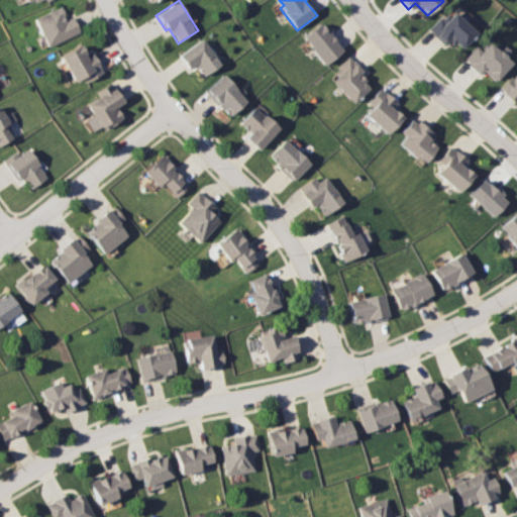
[(32,18),(61,5),(66,15),(63,16),(65,20),(73,16),(80,32),(47,48),(32,18)]
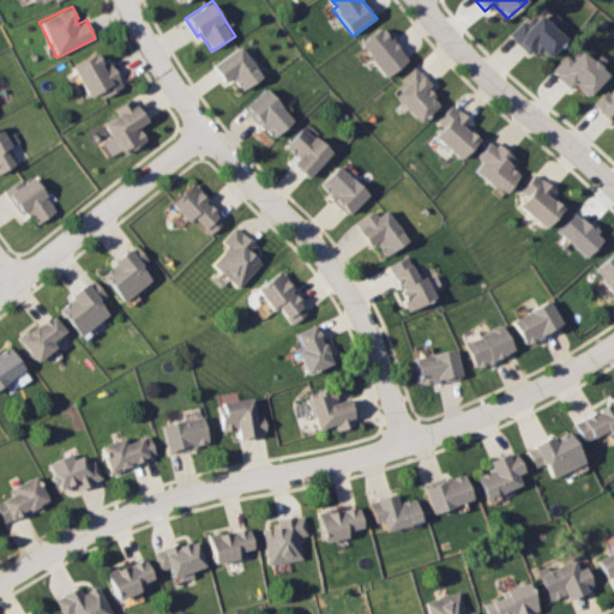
[(505,35),(518,20),(522,24),(527,19),(530,22),(537,14),(564,41),(542,61),(529,48),(524,53),(505,35)]
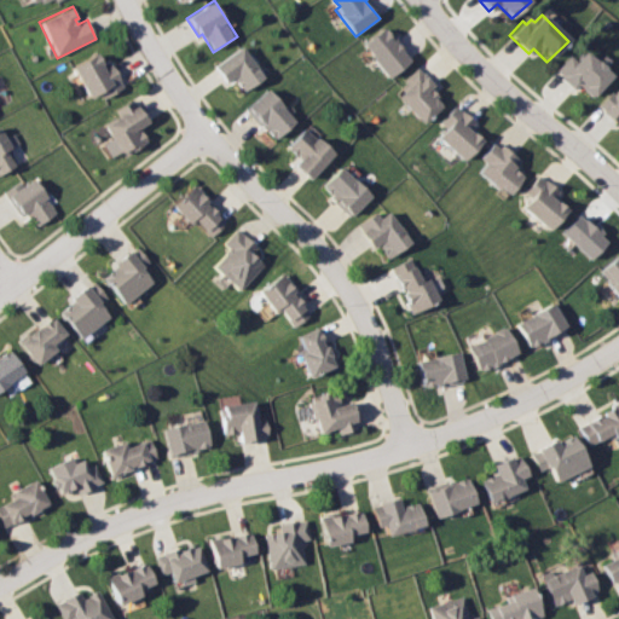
[(363,45),(388,77),(412,59),(387,27),(363,45)]
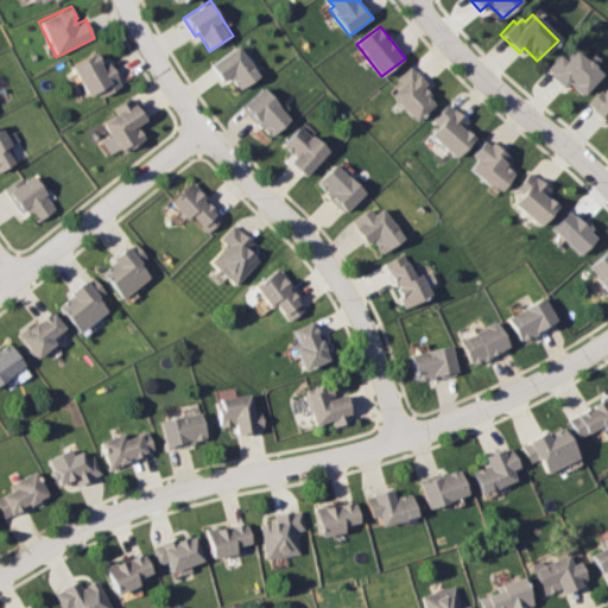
[(211,64),(238,45),(261,76),(240,92),(229,77),(225,81),(211,64)]
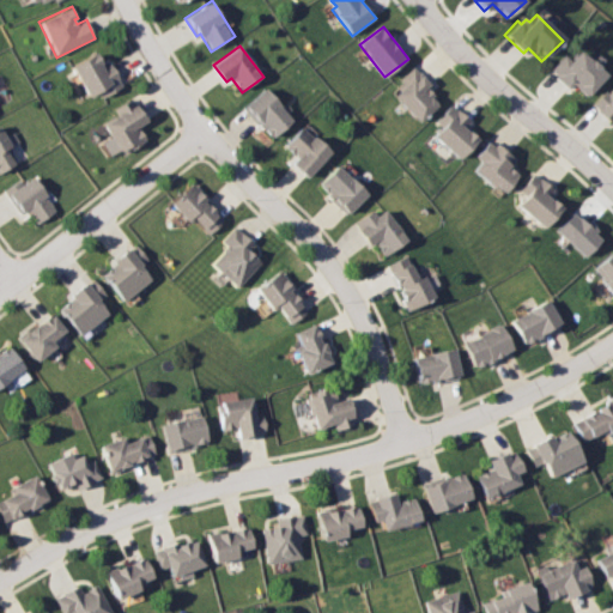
[(548,70),(553,74),(552,77),(565,90),(571,84),(584,96),(604,76),(576,50),(568,60),(562,55),(548,70)]
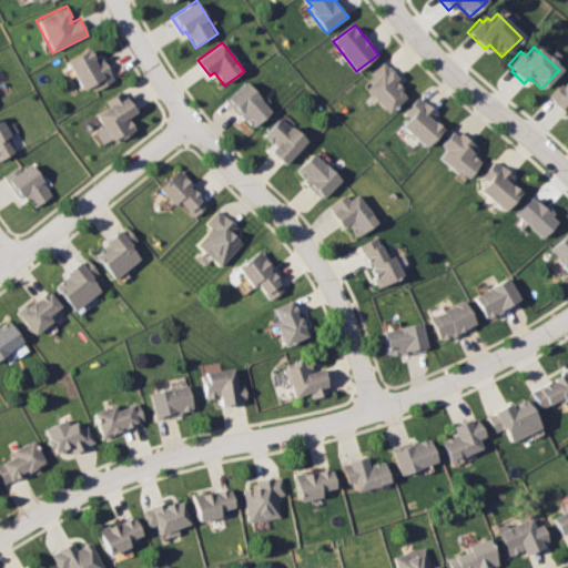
[(66,61),(88,49),(95,61),(103,57),(117,80),(95,91),(92,84),(81,90),(66,61)]
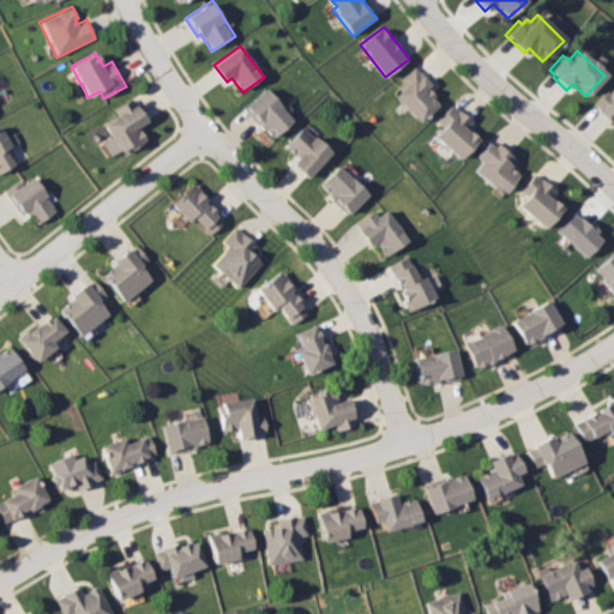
[(416,64),(401,78),(405,82),(398,88),(402,92),(398,96),(422,122),(440,106),(433,98),(437,94),(431,88),(435,84),(416,64)]
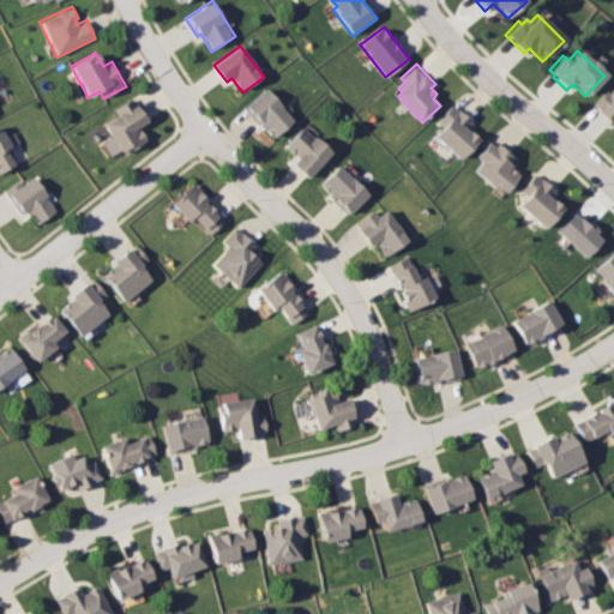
[(245,108),(274,139),(294,120),(265,89),(245,108)]
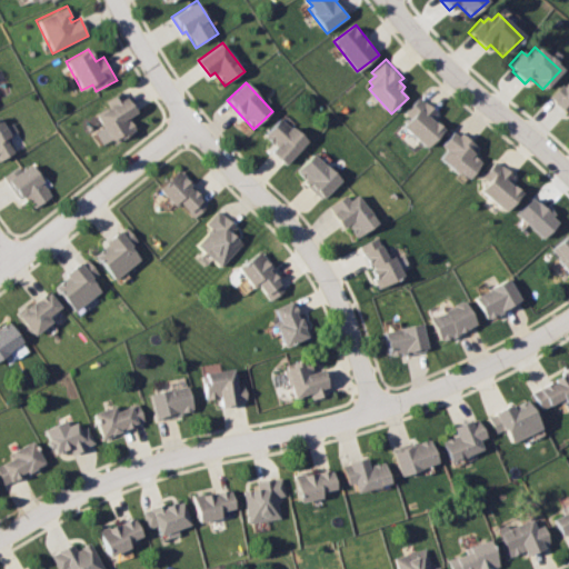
[(560,83),(549,97),(553,101),(551,105),(565,116),(568,111),(568,83),(567,82),(563,87),(560,83)]
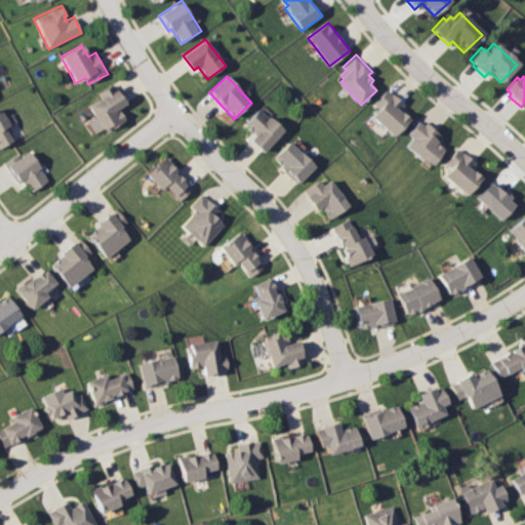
[(97,91),(102,98),(88,107),(105,132),(124,120),(117,109),(126,103),(113,81),(97,91)]
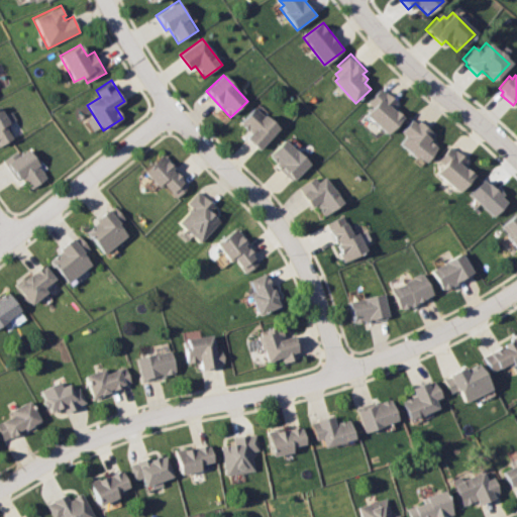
[(381,87),(367,102),(373,107),(367,114),(388,133),(402,117),(392,107),(398,101),(381,87)]
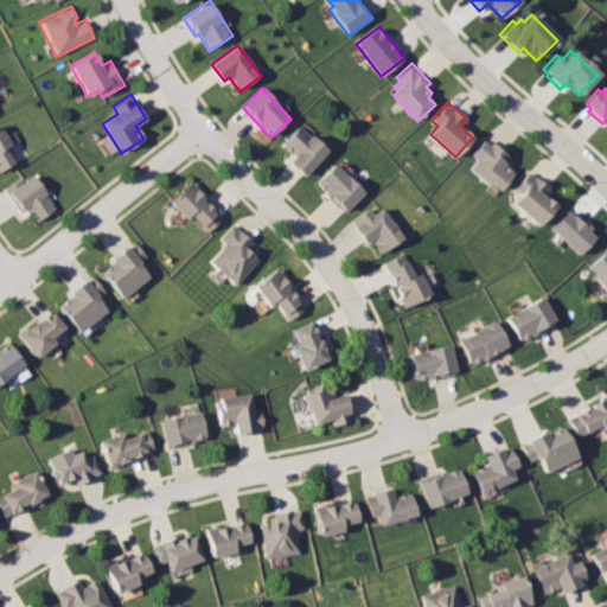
[(285,144),(295,153),(289,161),(307,177),(331,151),(301,125),(285,144)]
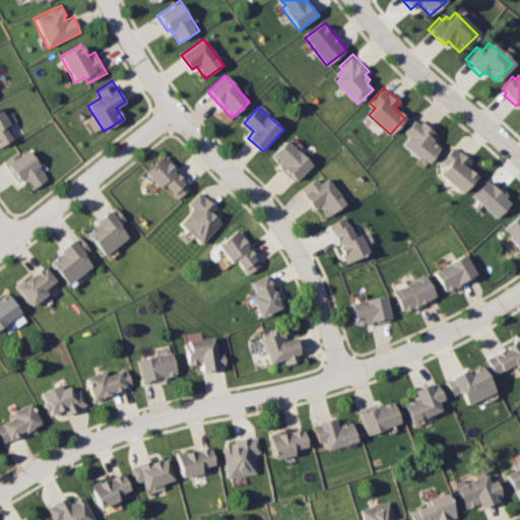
[(0,146),(12,138),(6,129),(11,126),(0,109),(0,146)]
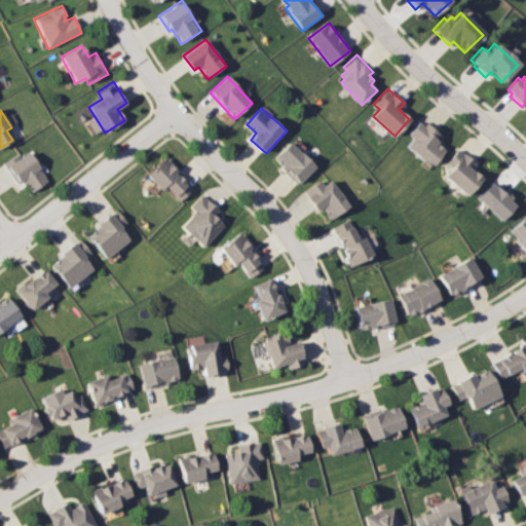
[(418,121),(408,134),(413,137),(405,146),(430,166),(445,149),(436,141),(441,135),(427,123),(424,126),(418,121)]
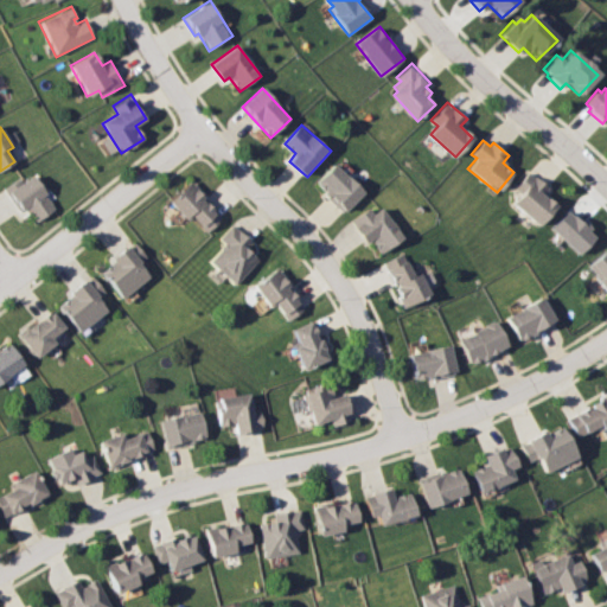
[(317,183),(345,211),(366,191),(337,163),(317,183)]
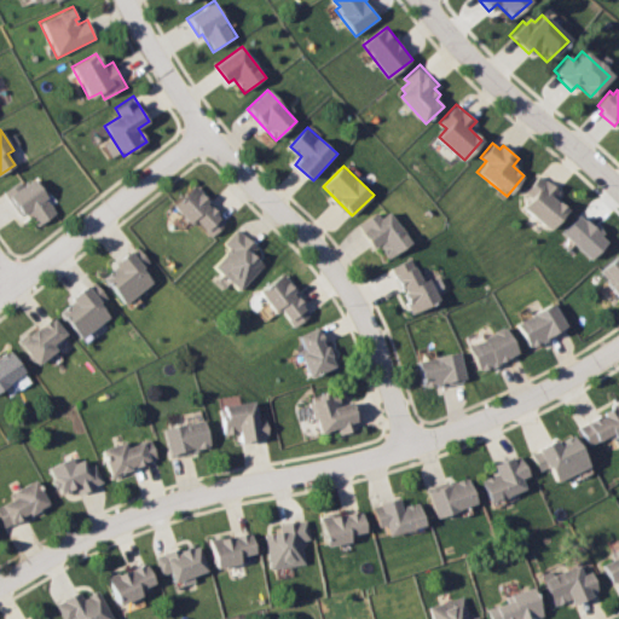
[(5,192),(21,180),(24,185),(38,174),(58,202),(52,206),(57,213),(38,226),(27,210),(21,214),(5,192)]
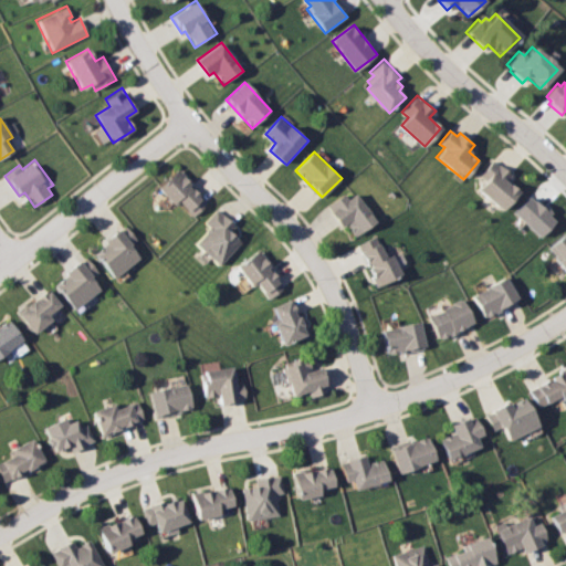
[(493,160),(479,176),(484,180),(477,189),(502,211),(519,191),(506,180),(510,175),(493,160)]
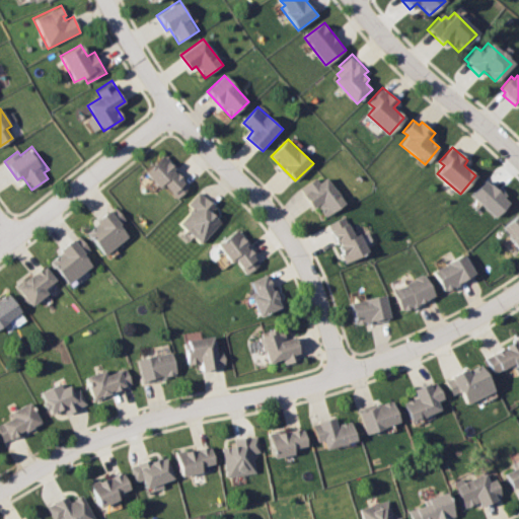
[(144,170),(161,154),(192,186),(177,199),(164,184),(160,189),(144,170)]
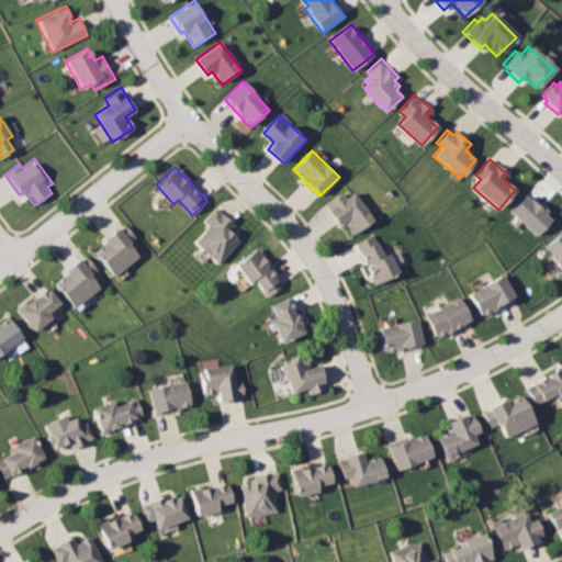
[(325,203),(340,224),(345,221),(355,234),(374,220),(353,191),(347,197),(343,190),(325,203)]
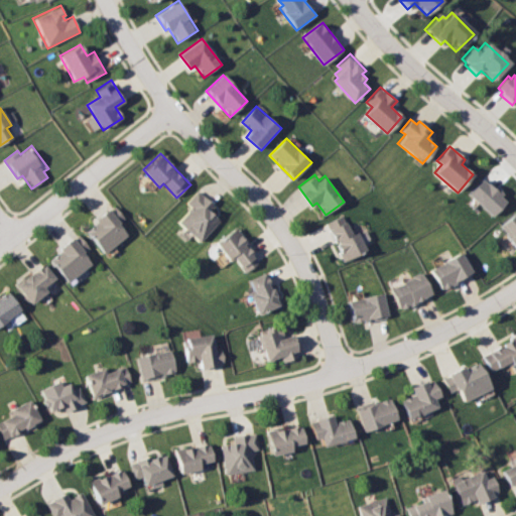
[(469,191),(490,214),(504,201),(500,197),(502,195),(498,190),(495,194),(482,179),(469,191)]
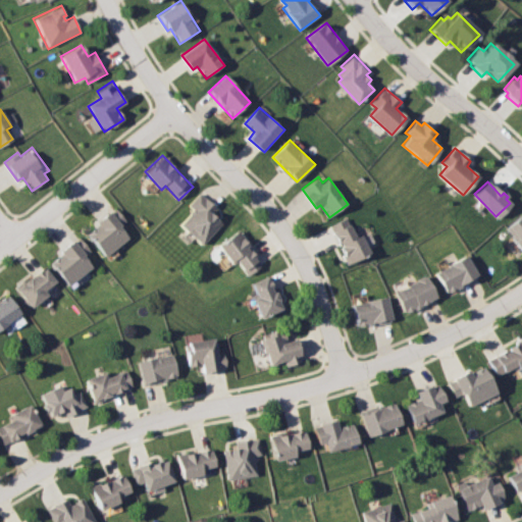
[(200,193),(217,208),(212,213),(222,222),(203,245),(180,225),(194,210),(189,205),(200,193)]
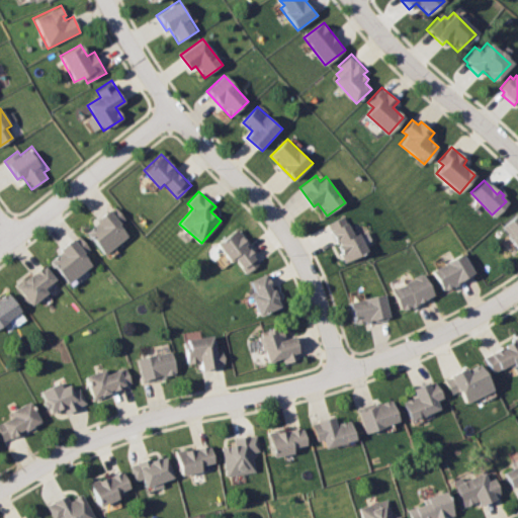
[(85,233),(98,223),(95,220),(114,204),(127,220),(119,227),(127,236),(104,255),(85,233)]
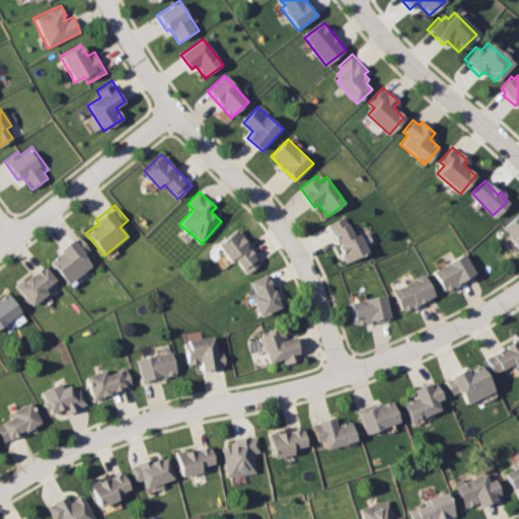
[(518,251),(506,237),(509,235),(502,227),(517,213),(518,215),(518,251)]
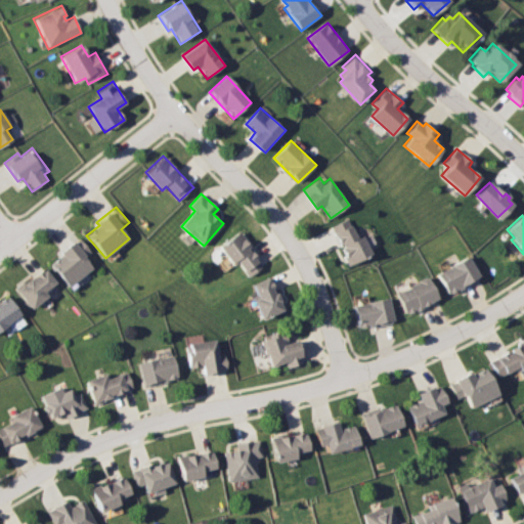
[(331,226),(348,265),(372,254),(362,235),(358,237),(349,218),(331,226)]
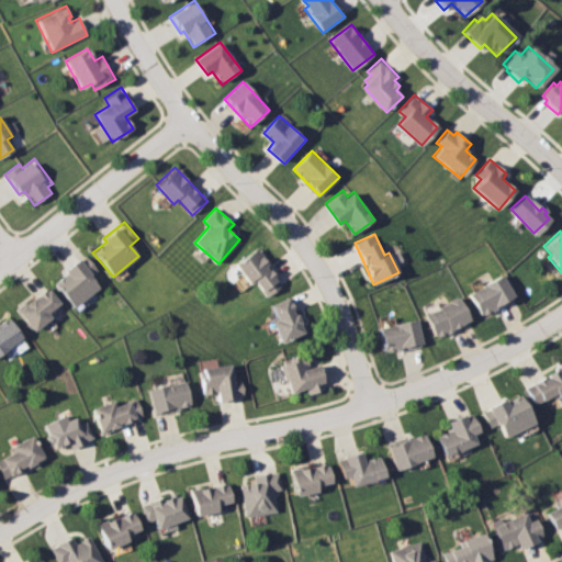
[(235,265),(257,248),(284,285),(267,298),(255,281),(249,284),(235,265)]
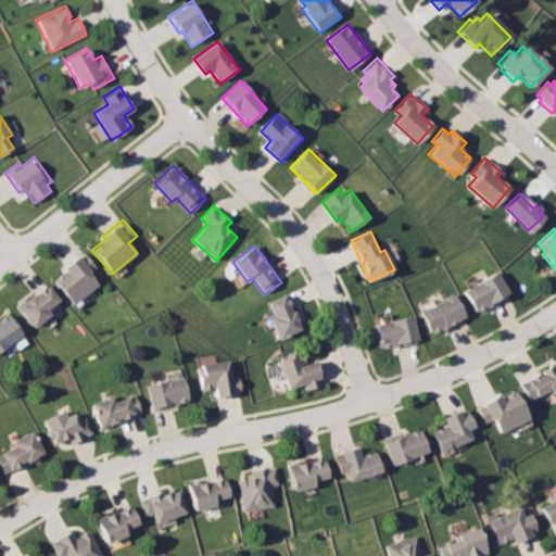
[(53,279),(64,270),(62,267),(83,251),(96,266),(88,273),(97,282),(72,302),(53,279)]
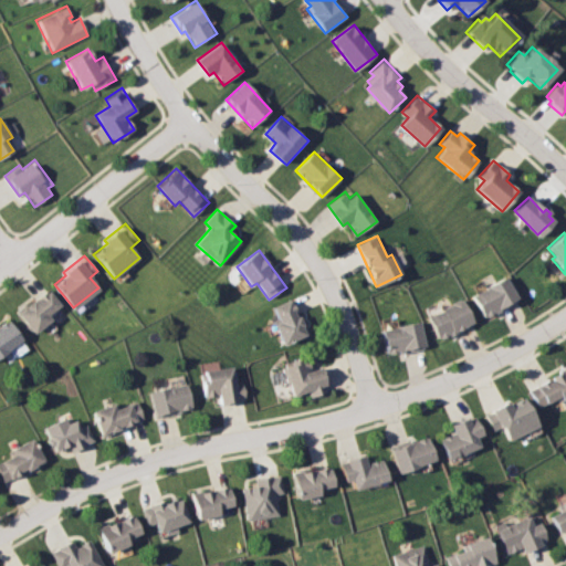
[(470,296),(504,276),(517,299),(482,318),(470,296)]
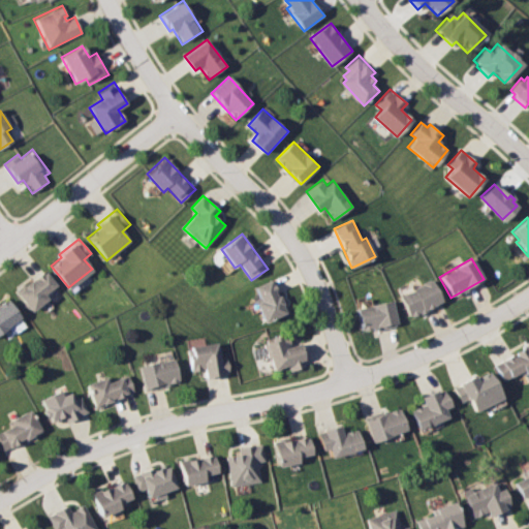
[(14,291),(42,270),(55,285),(43,293),(48,299),(31,312),(14,291)]
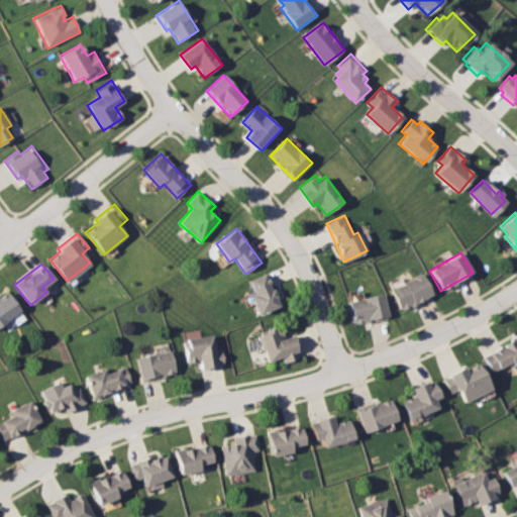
[(248,280),(253,292),(249,293),(257,314),(281,305),(268,272),(248,280)]
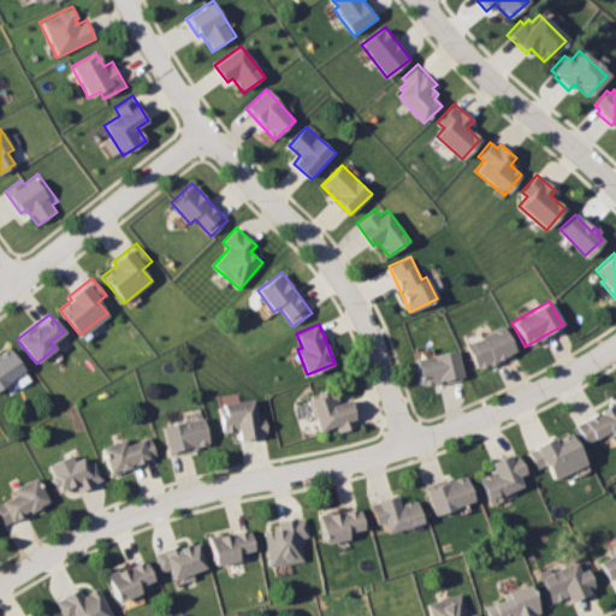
[(465,345),(501,326),(514,353),(478,372),(465,345)]
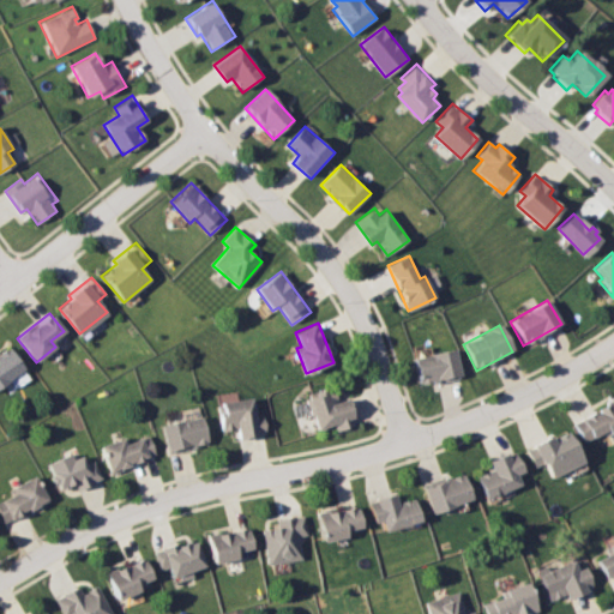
[(0,348),(6,344),(23,368),(0,385),(0,348)]
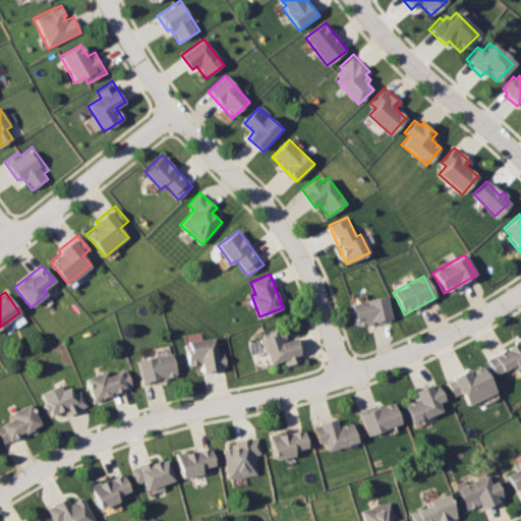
[(351,303),(387,296),(392,320),(356,327),(351,303)]
